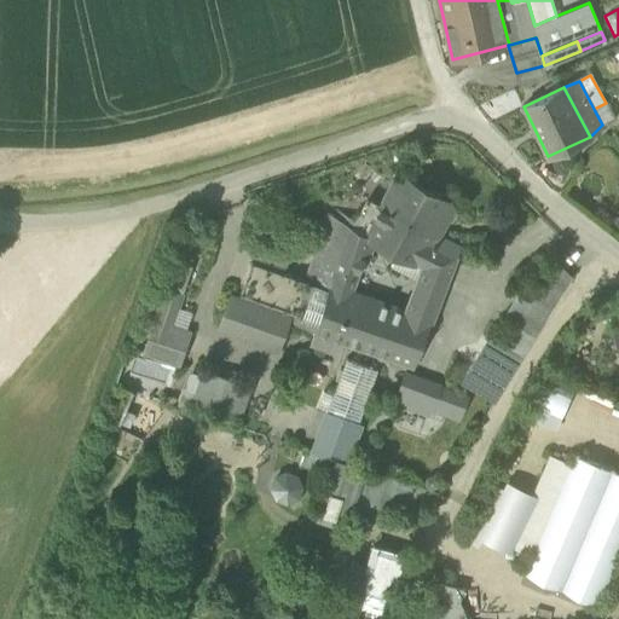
[(613,119),(606,103),(594,109),(602,125),(613,119)]
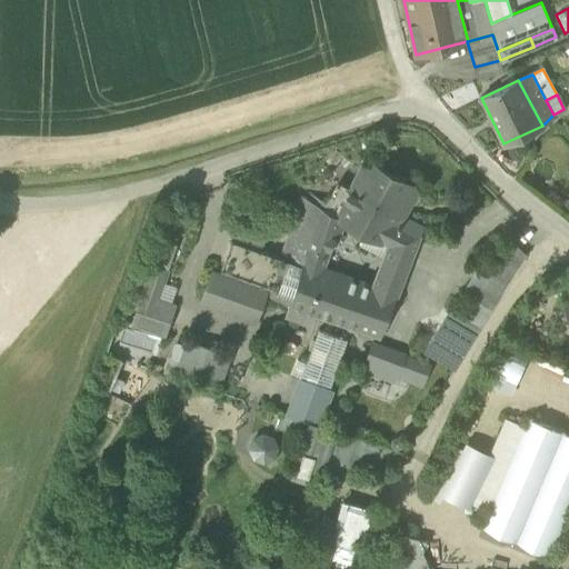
[(316,312),(380,336),(396,295),(373,286),(322,268),(333,233),(339,236),(343,221),(366,233),(388,245),(383,257),(382,259),(407,267),(422,226),(402,215),(417,188),(366,160),(350,189),(337,216),(322,208),(321,207),(290,303),(316,312)]
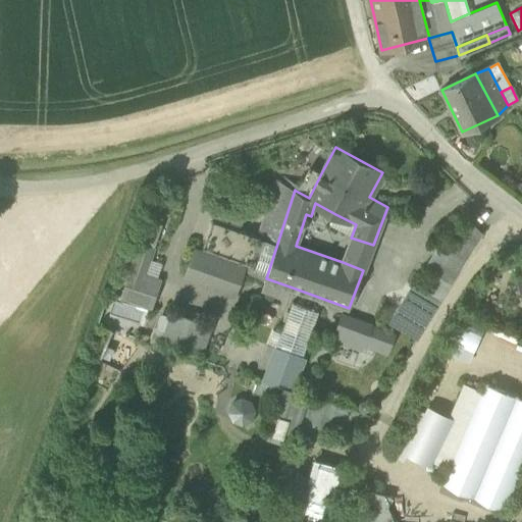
[(309,198),(321,173),(309,166),(296,191),(309,198)]
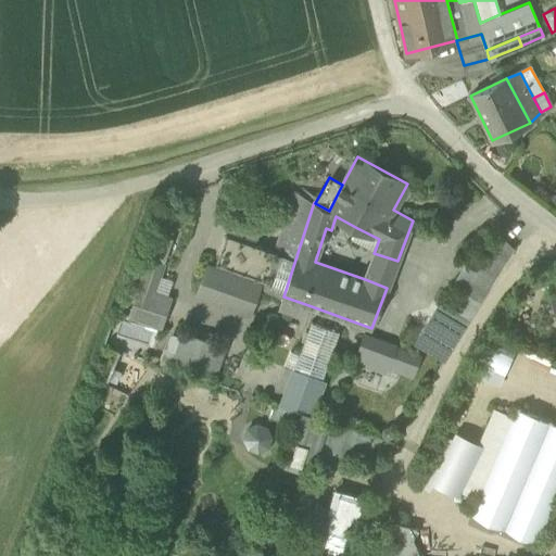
[(295,192),(275,252),(254,245),(228,236),(226,235),(216,264),(265,281),(262,290),(283,297),(314,202),(295,192)]
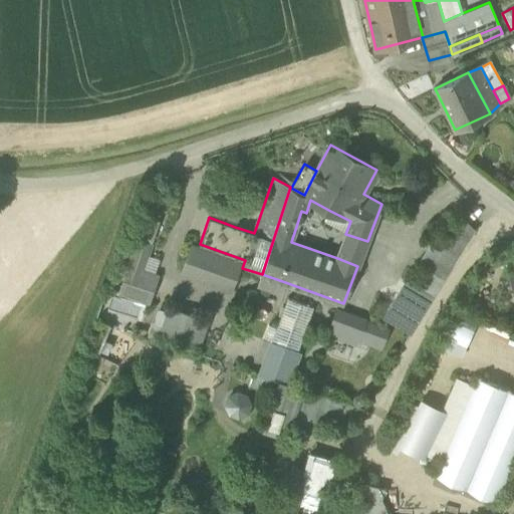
[(216,206),(211,218),(235,227),(240,215),(216,206)]
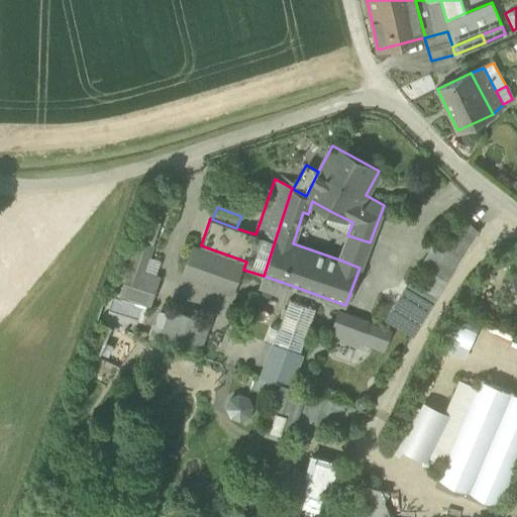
[(326,222),(348,233),(352,222),(332,212),(326,222)]
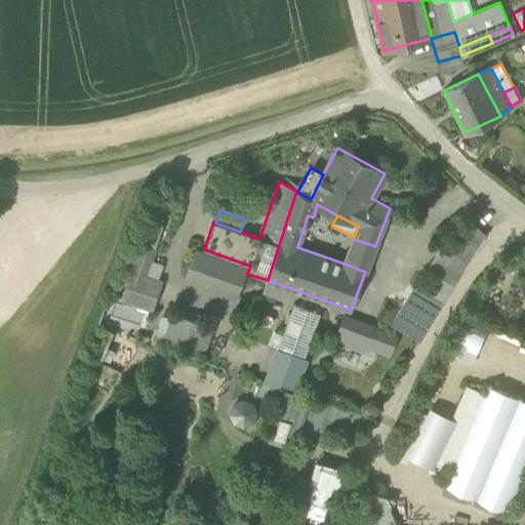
[(436,275),(453,286),(466,267),(485,235),(472,220),(449,255),(442,251),(430,272),(436,275)]
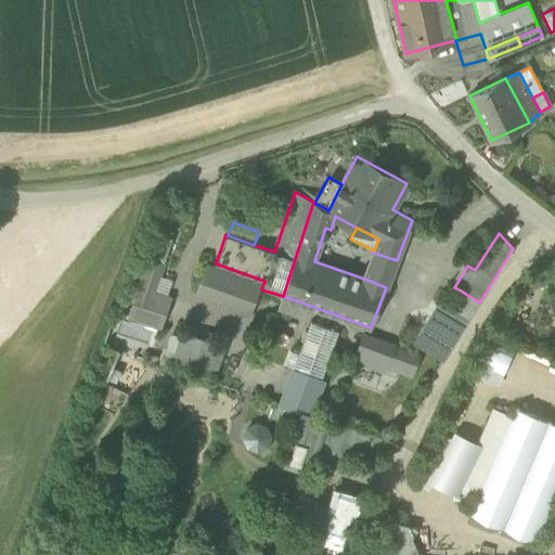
[(149,260),(162,265),(164,266),(173,240),(156,234),(147,259),(149,260)]
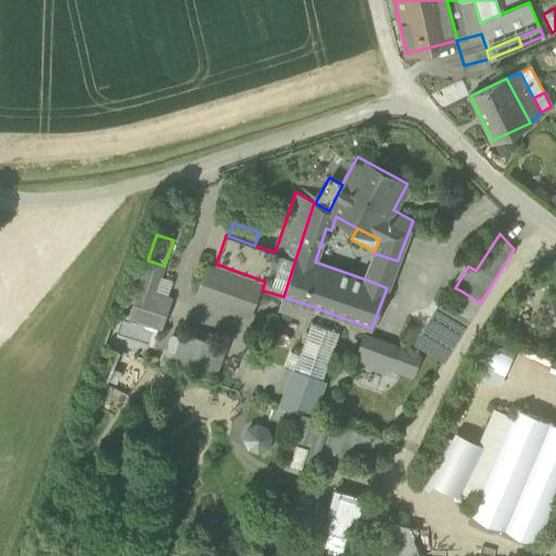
[(374,253),(369,265),(392,274),(397,261),(374,253)]
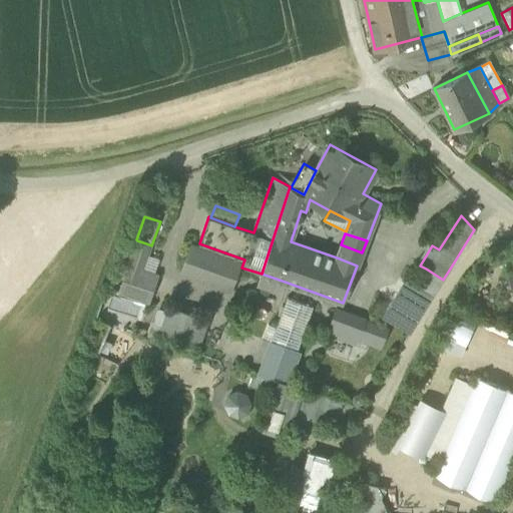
[(131,260),(142,264),(149,244),(137,240),(131,260)]
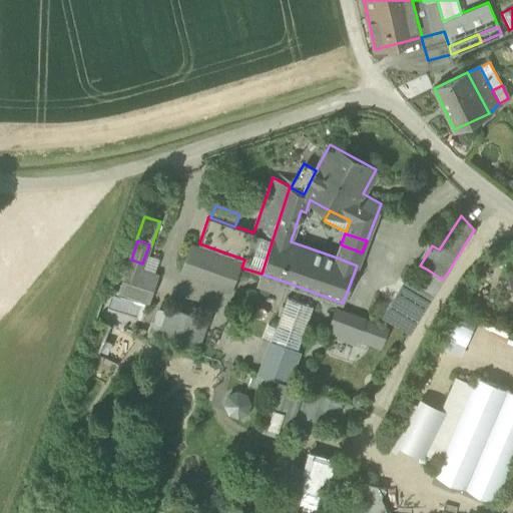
[(357,266),(362,252),(341,244),(340,246),(337,258),(357,266)]
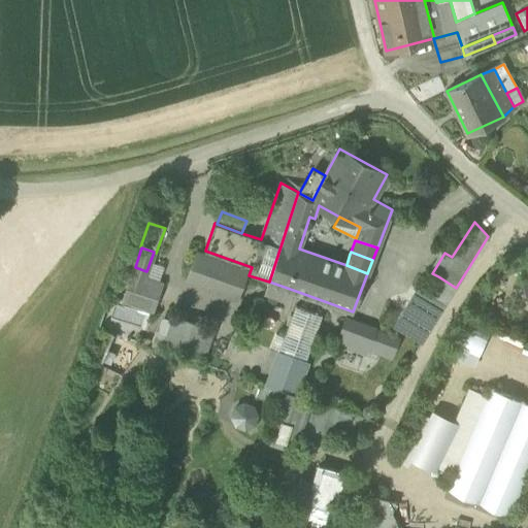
[(187,279),(237,297),(246,272),(196,254),(187,279)]
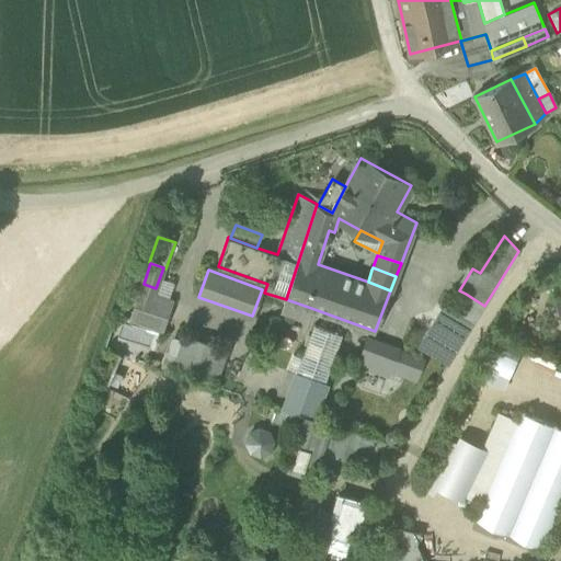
[(132,319),(161,330),(171,302),(153,296),(156,288),(144,284),(132,319)]
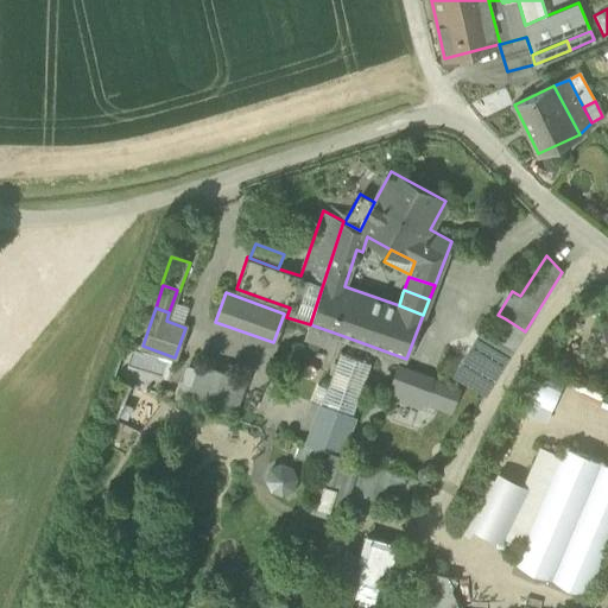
[(513,350),(525,331),(505,318),(492,339),(513,350)]
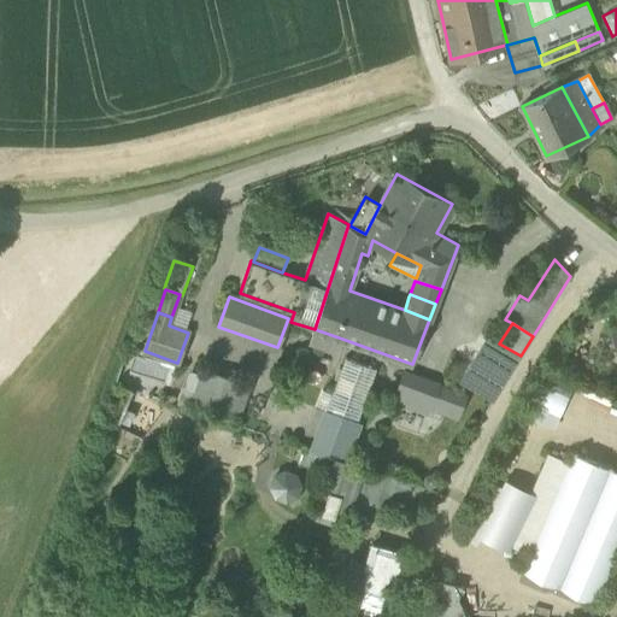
[(342,339),(315,329),(310,342),(339,352),(342,339)]
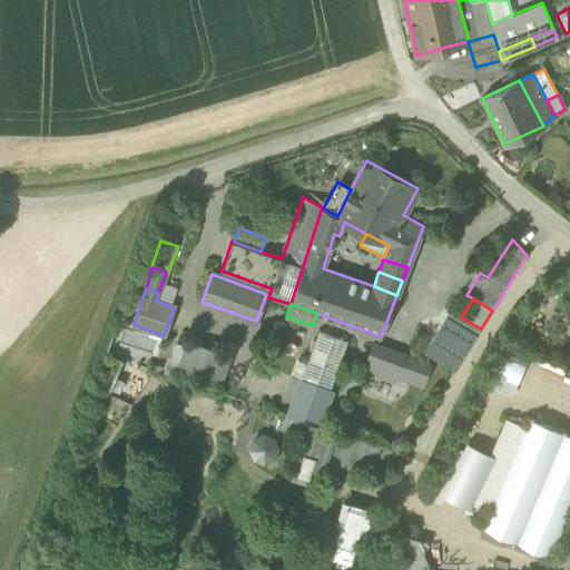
[(454,371),(481,328),(461,317),(450,311),(423,352),(454,371)]
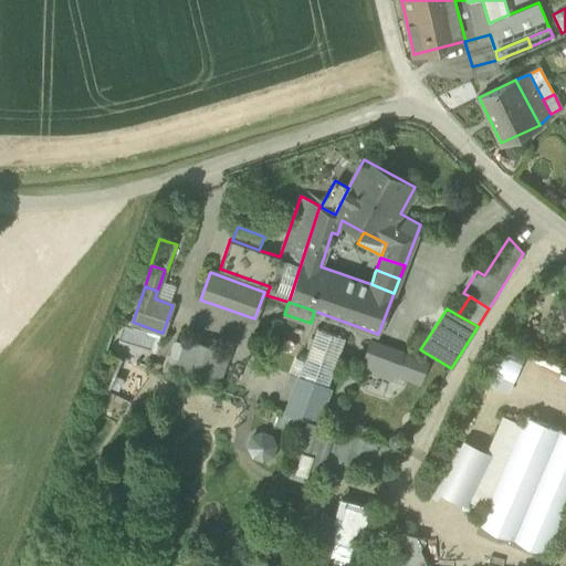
[(293,391),(322,401),(327,386),(345,337),(317,327),(305,360),(300,375),(300,376),(293,391)]
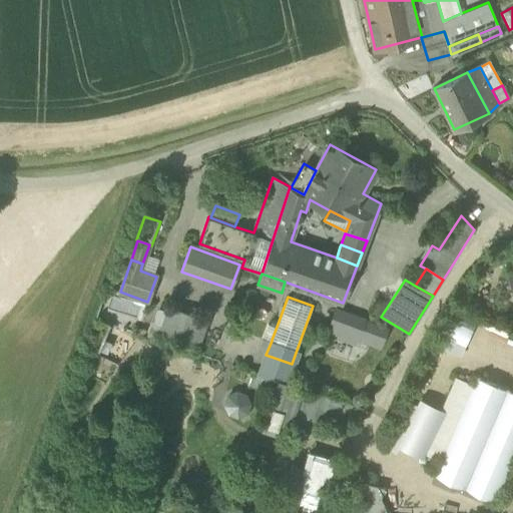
[(199,317),(174,308),(165,334),(190,343),(199,317)]
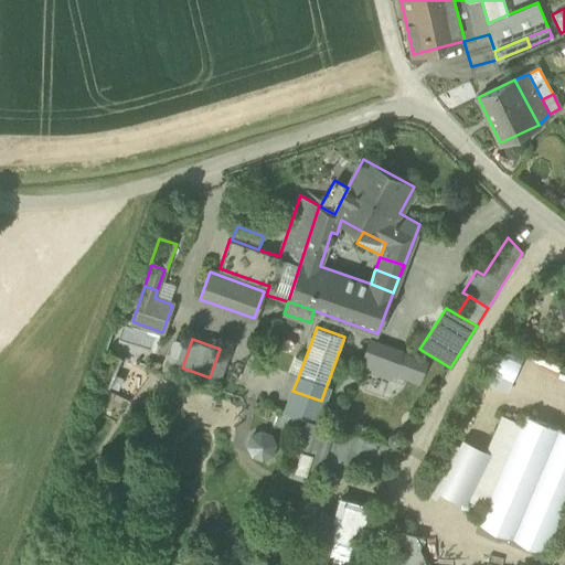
[(494,349),(521,362),(525,353),(499,340),(494,349)]
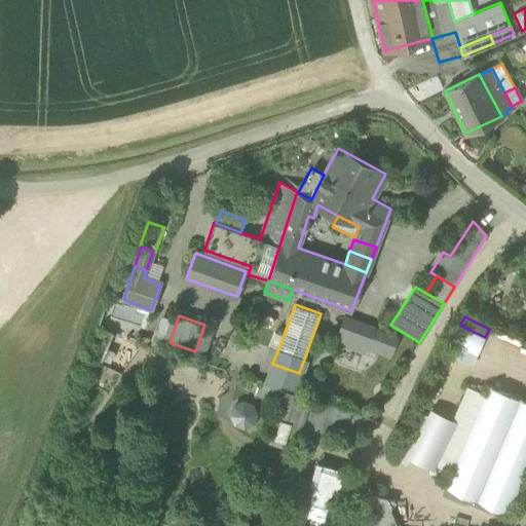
[(334,342),(364,353),(366,347),(373,329),(343,317),(334,342)]
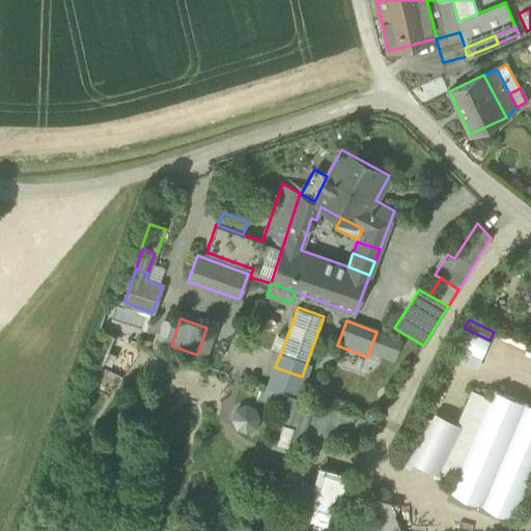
[(490,340),(465,328),(456,345),(481,357),(490,340)]
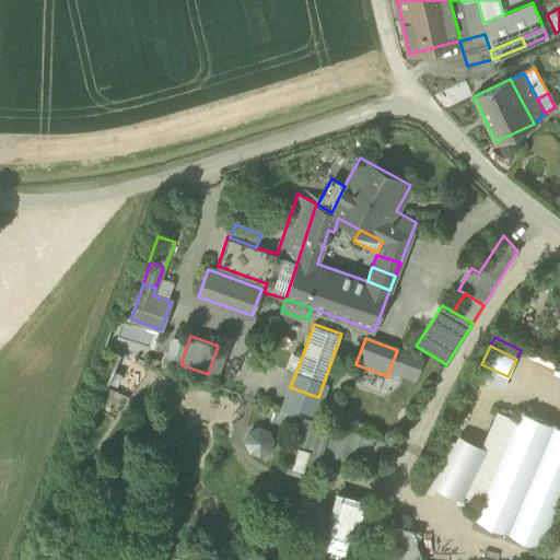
[(404,375),(413,380),(421,360),(397,350),(389,370),(404,375)]
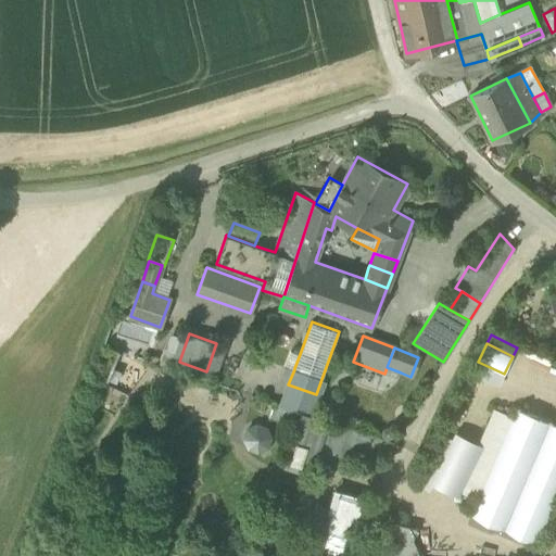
[(286,365),(294,368),(300,354),(290,351),(286,365)]
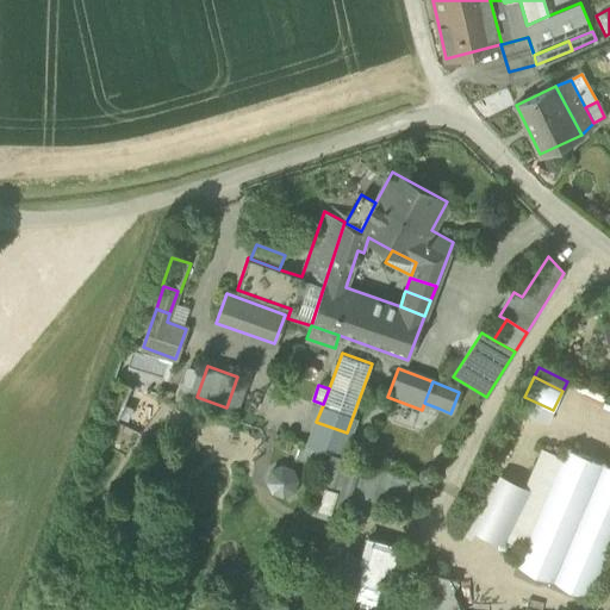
[(547,423),(553,410),(524,397),(518,409),(547,423)]
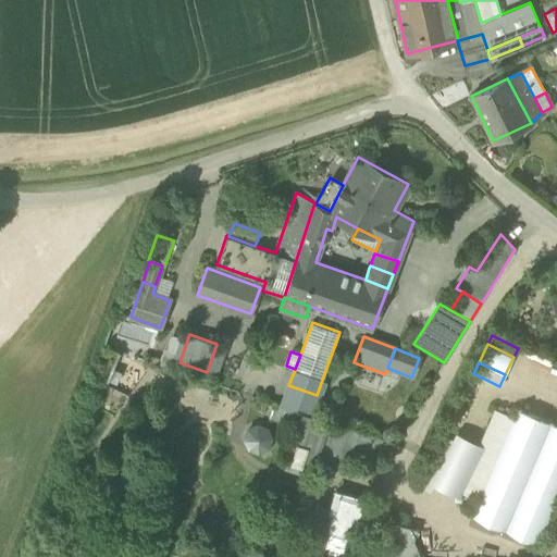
[(327,382),(322,380),(317,395),(288,385),(295,370),(292,369),(274,420),(297,428),(301,412),(316,418),(327,382)]
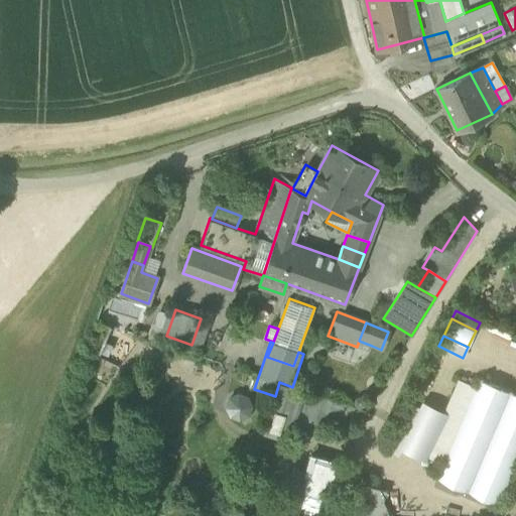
[(438,476),(498,502),(515,461),(515,392),(481,377),(477,388),(445,459),(438,476)]
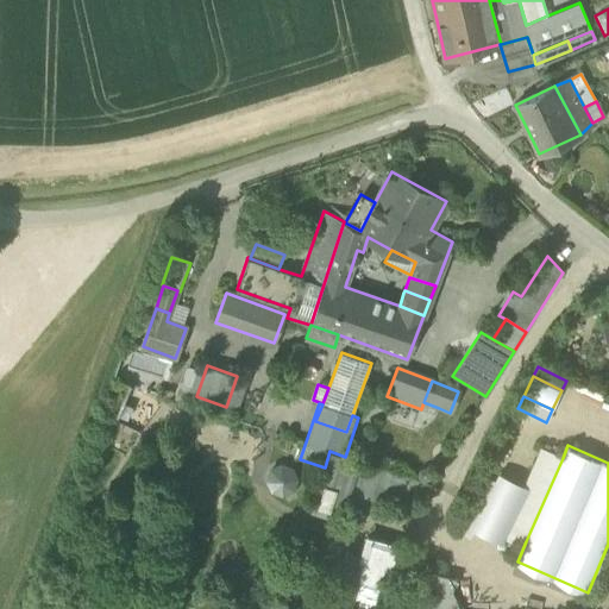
[(526,541),(563,458),(542,449),(526,487),(506,533),(526,541)]
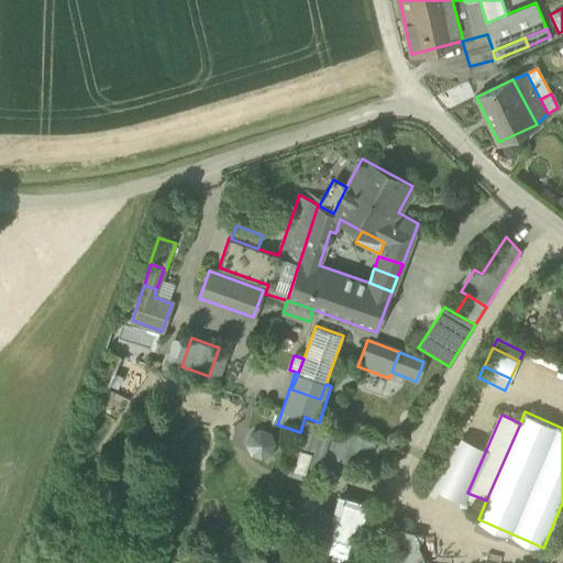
[(289,467),(309,474),(324,423),(319,422),(305,417),(300,432),(289,467)]
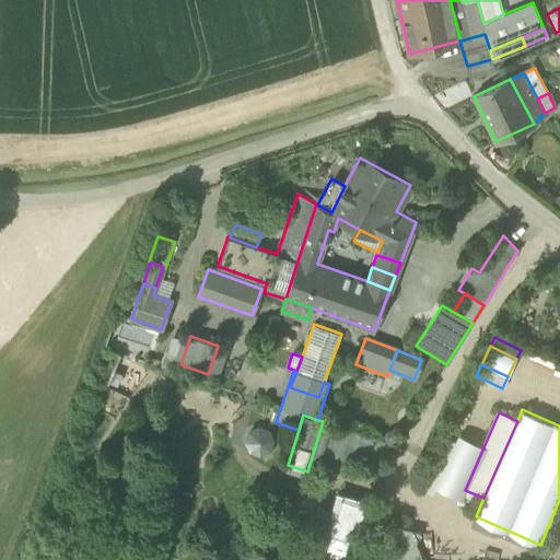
[(387,459),(396,446),(329,422),(316,458),(317,463),(349,474),(353,463),(387,459)]
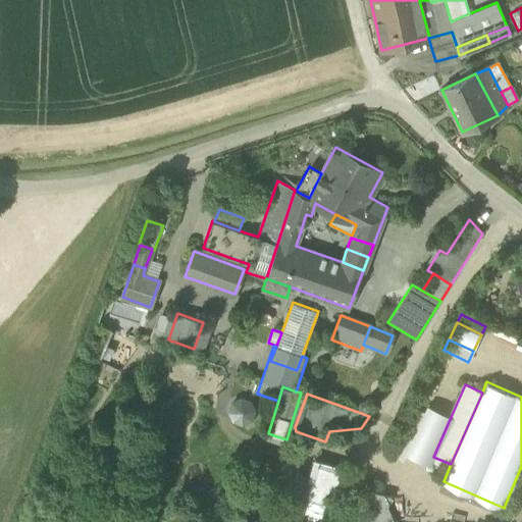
[(250,400),(242,397),(230,402),(228,414),(232,421),(243,425),(250,422),(256,411),(250,400)]
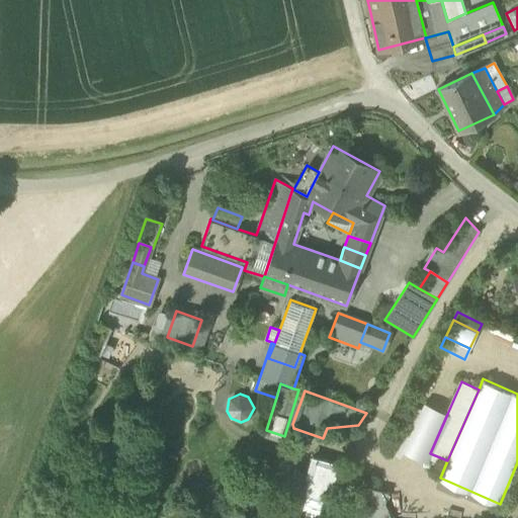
[(430,453),(447,414),(424,403),(421,408),(423,410),(402,451),(426,464),(430,453)]
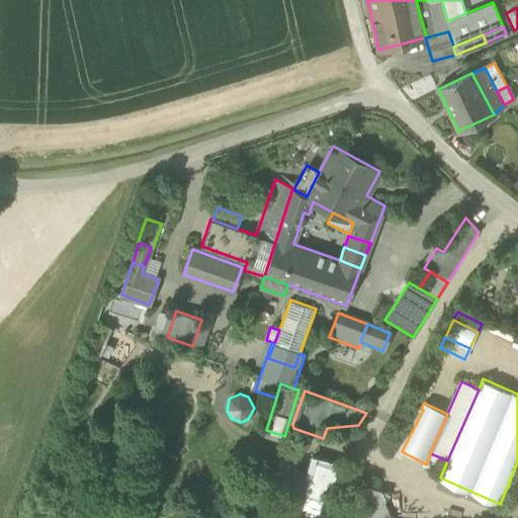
[(421,408),(411,404),(386,450),(400,456),(402,451),(423,410),(421,408)]
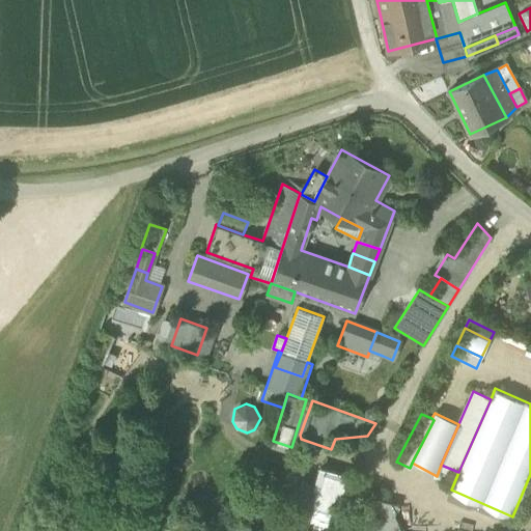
[(306,524),(331,530),(332,530),(350,475),(322,468),(316,486),(311,506),(306,524)]
